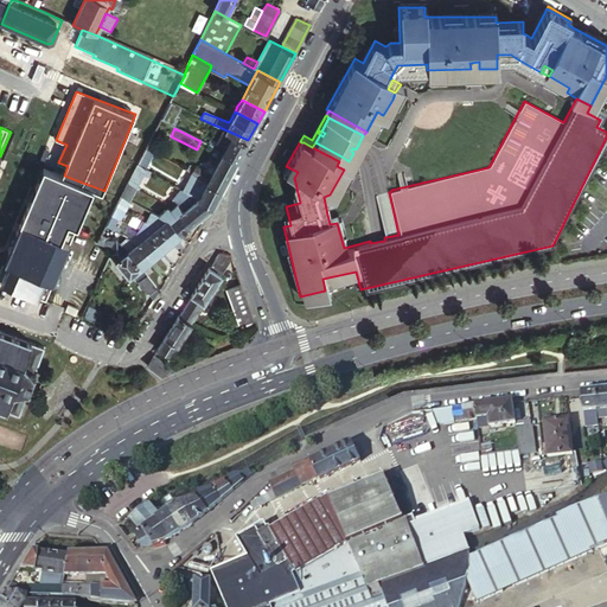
[(238,159),(248,140),(224,129),(217,144),(215,147),(222,152),(238,159)]
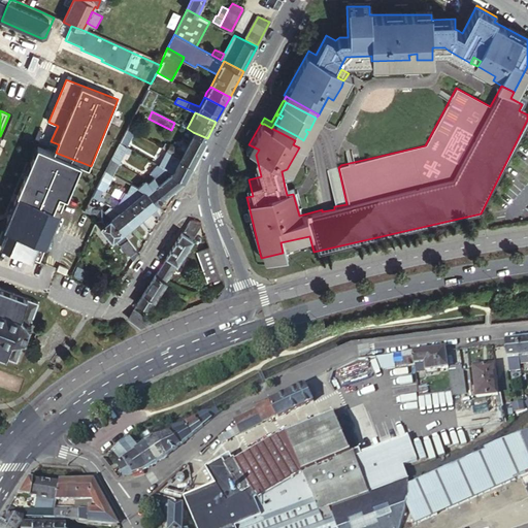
[(274,124),(271,128),(295,140),(297,136),(274,124)]
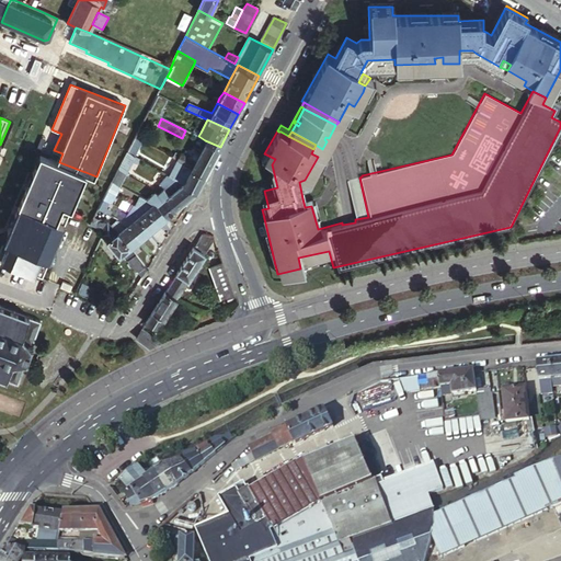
[(134,138),(133,141),(130,145),(136,148),(139,140),(134,138)]
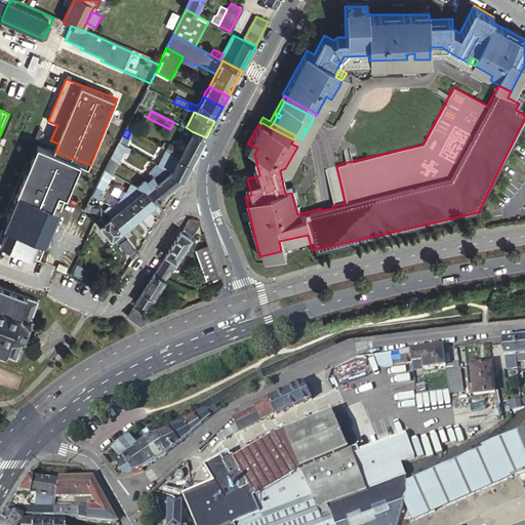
[(193,162),(206,137),(192,131),(189,138),(184,149),(182,153),(179,156),(193,162)]
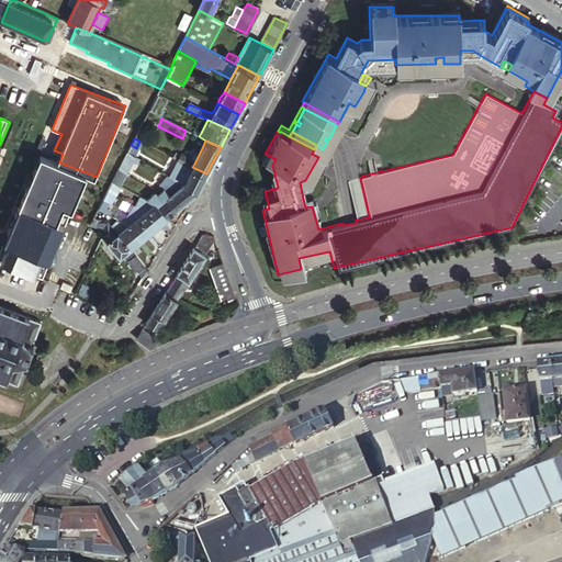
[(197,159),(202,148),(195,145),(190,156),(197,159)]
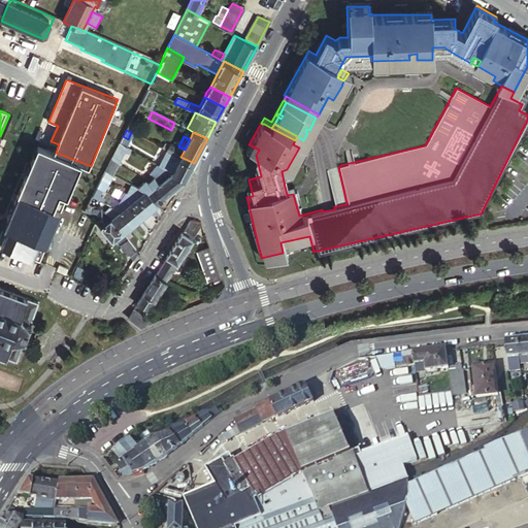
[(170,142),(166,150),(168,151),(174,154),(178,146),(170,142)]
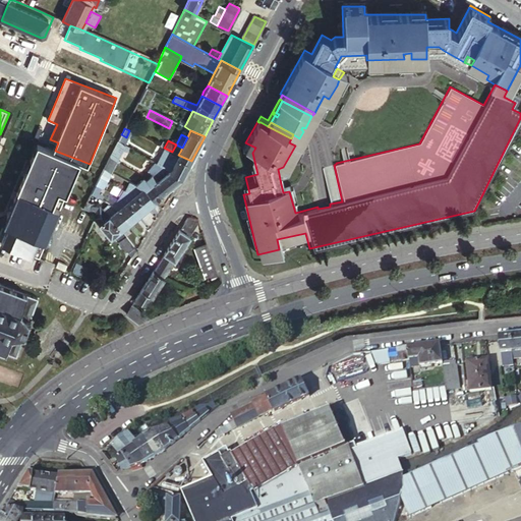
[(124,147),(117,142),(109,158),(116,161),(124,147)]
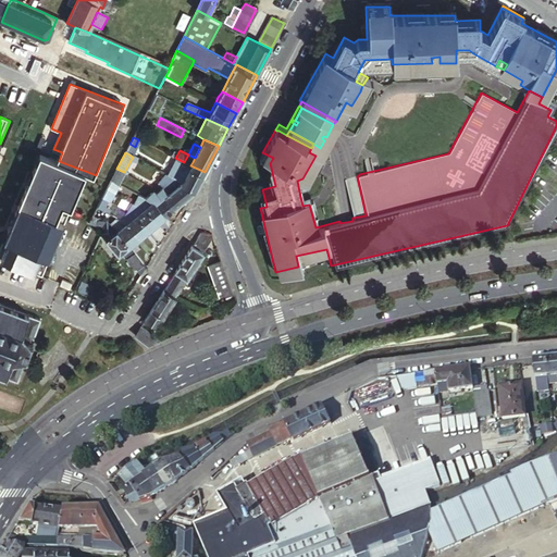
[(39,153),(0,251),(0,257),(44,275),(85,171),(82,170),(59,161),(39,153)]
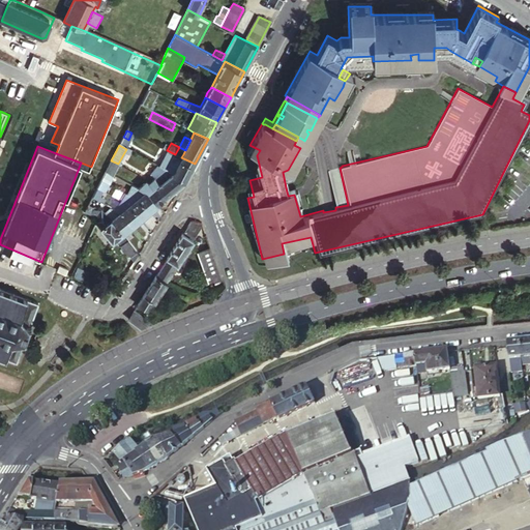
[(183,154),(185,150),(179,147),(175,154),(177,155),(179,156),(181,153),(183,154)]
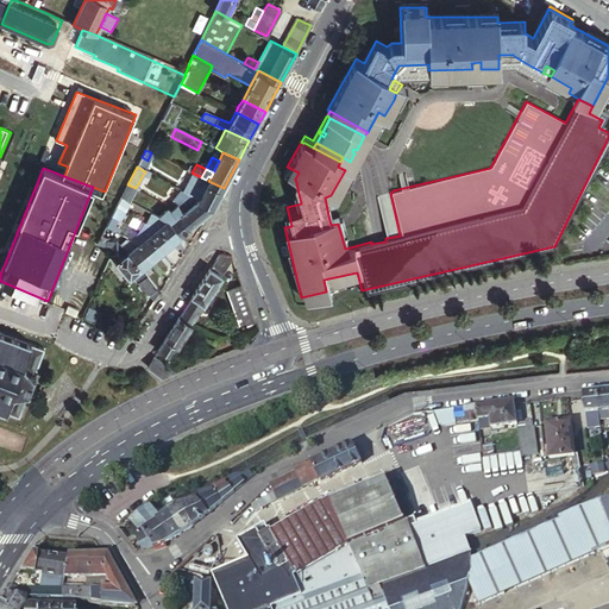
[(184,192),(198,199),(200,198),(203,190),(208,181),(206,180),(203,179),(201,177),(194,174),(184,192)]
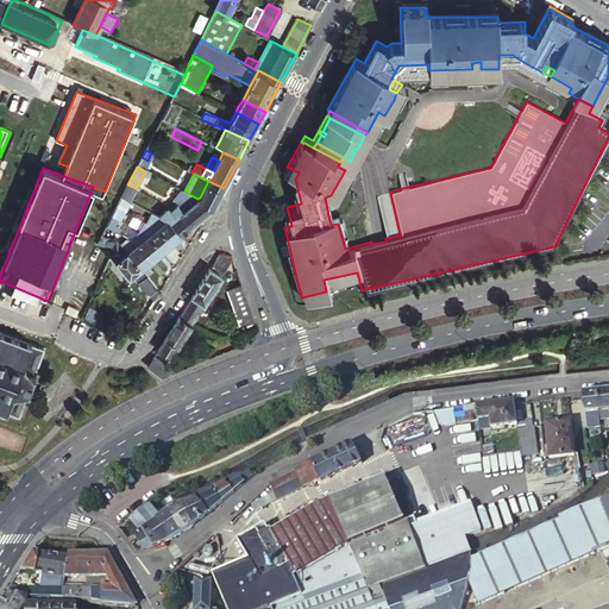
[(213,207),(224,188),(208,181),(203,190),(200,198),(198,199),(213,207)]
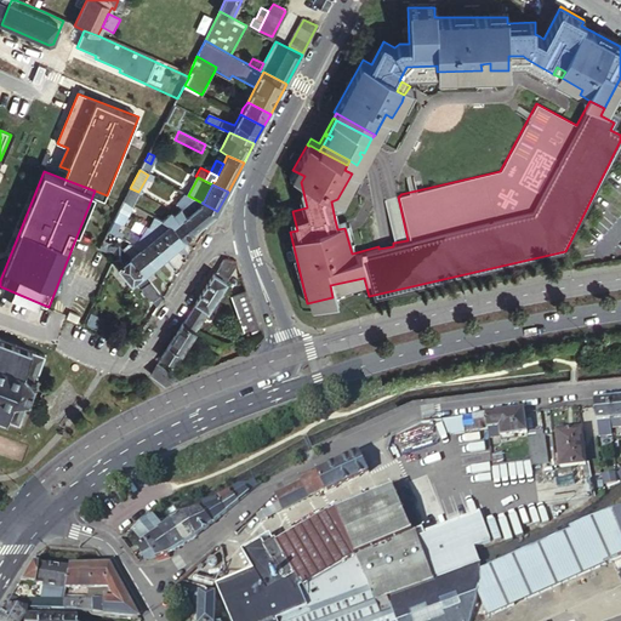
[(138,192),(130,188),(123,201),(127,204),(130,205),(135,199),(136,197),(137,193),(138,192)]
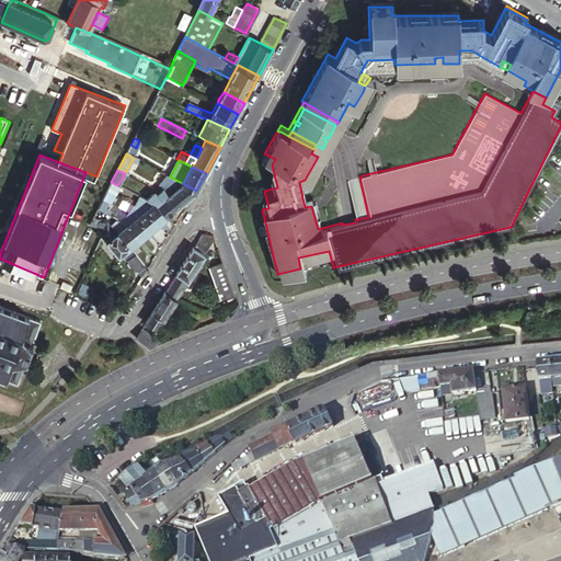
[(164,189),(170,194),(182,183),(170,176),(167,175),(159,184),(163,189),(164,189)]
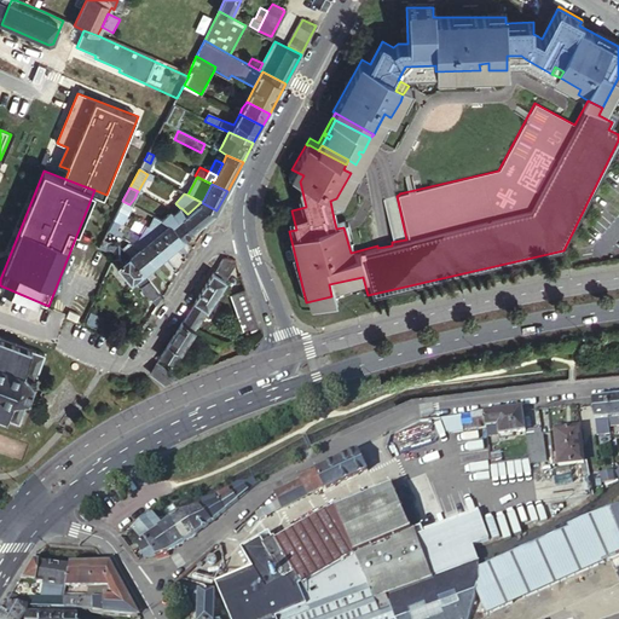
[(127,203),(122,201),(116,212),(122,214),(127,203)]
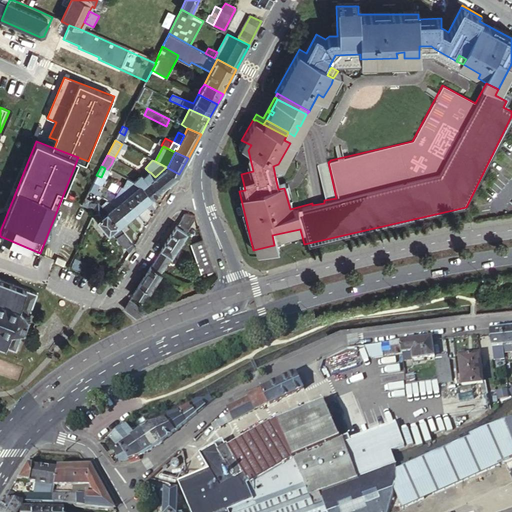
[(166,167),(155,177),(152,179),(161,189),(179,174),(166,167)]
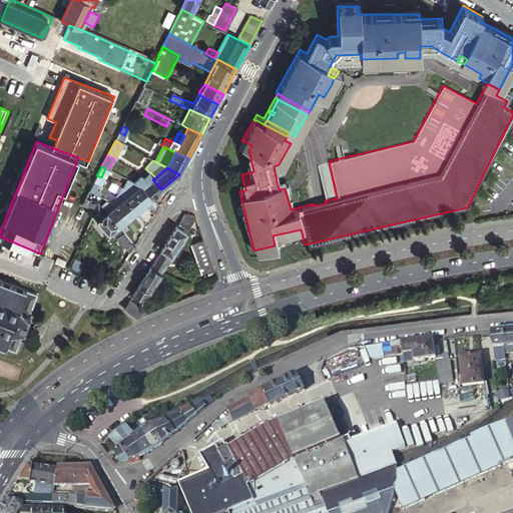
[(142,174),(135,181),(140,183),(152,196),(161,189),(152,179),(155,177),(150,172),(144,177),(142,174)]
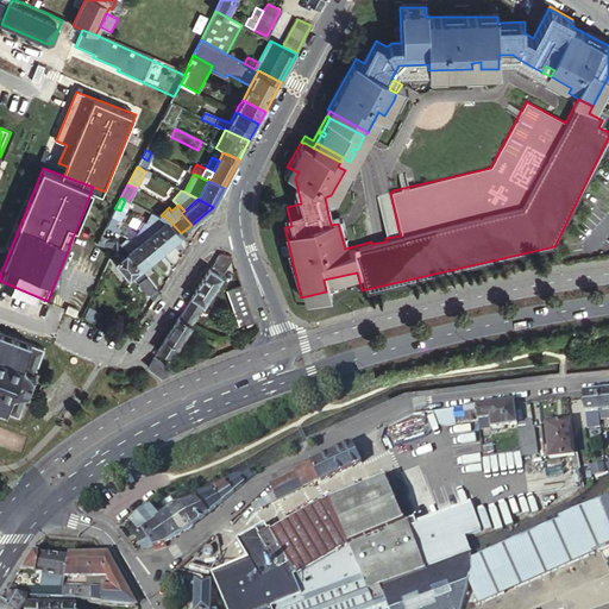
[(114,208),(110,217),(115,219),(120,211),(114,208)]
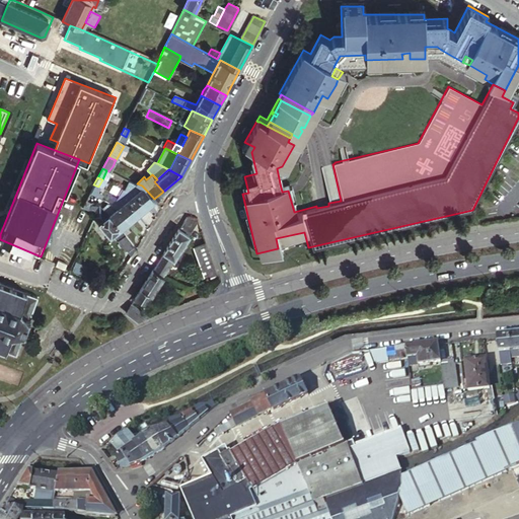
[(134,193),(142,186),(137,183),(133,181),(130,180),(126,190),(134,193)]
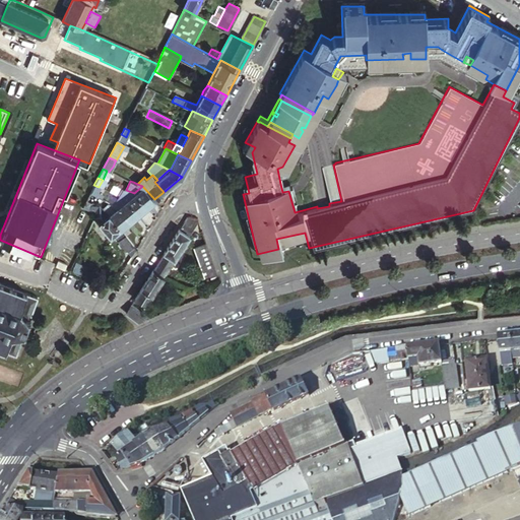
[(282,192),(288,191),(286,183),(280,184),(282,192)]
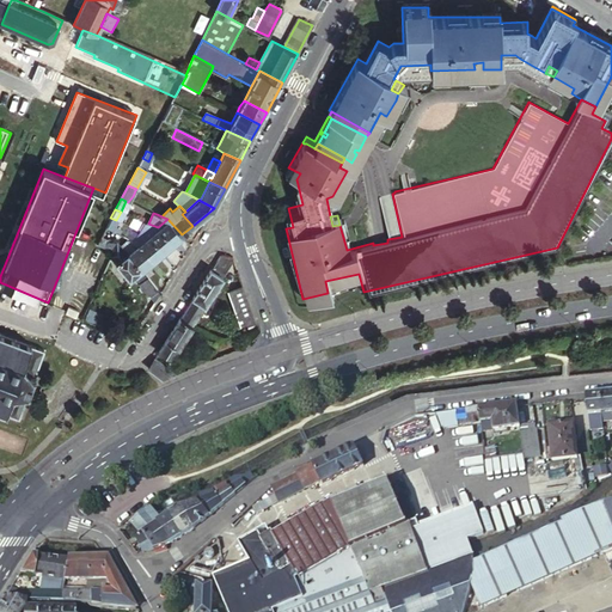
[(116,220),(110,218),(104,228),(111,231),(112,232),(118,221),(116,220)]
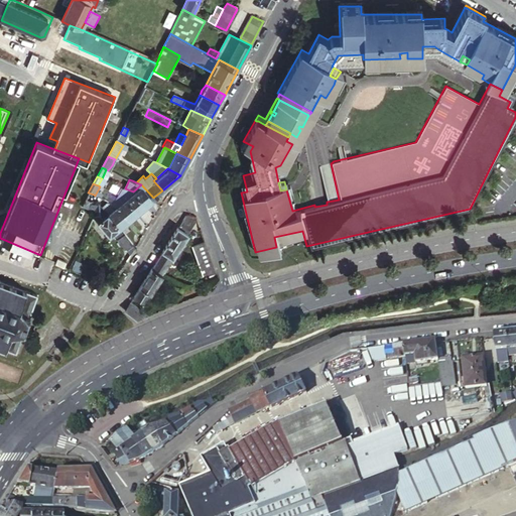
[(144,205),(153,198),(141,184),(133,191),(144,205)]
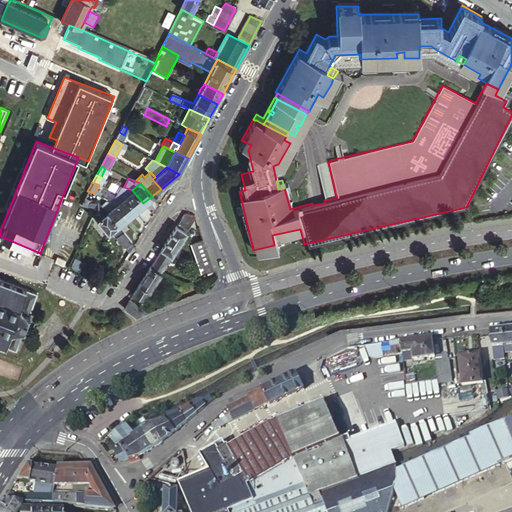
[(116,194),(124,197),(132,190),(124,187),(120,185),(116,194)]
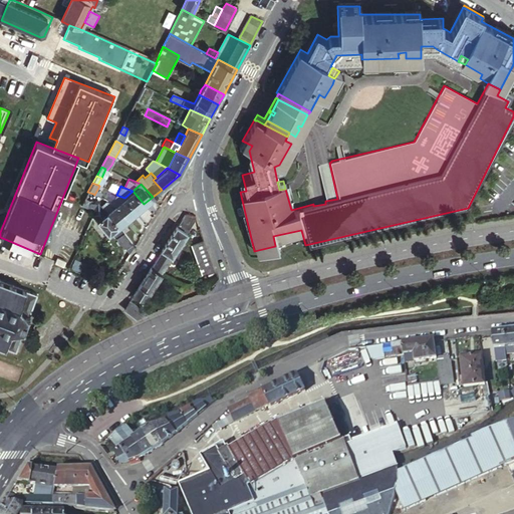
[(124,198),(137,211),(144,204),(133,191),(124,198)]
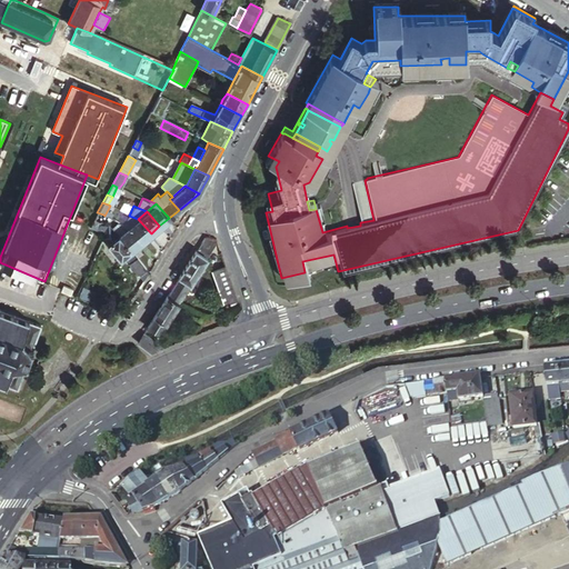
[(125,225),(129,227),(138,219),(129,216),(125,225)]
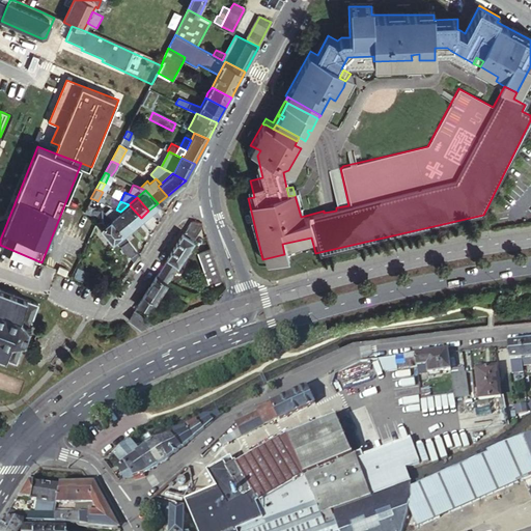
[(120,212),(132,225),(141,218),(129,204),(120,212)]
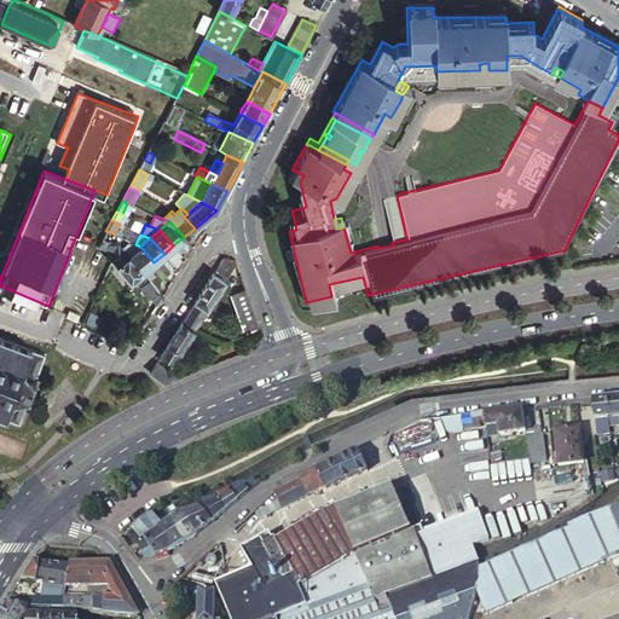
[(100,241),(97,248),(103,250),(106,244),(106,243),(100,241)]
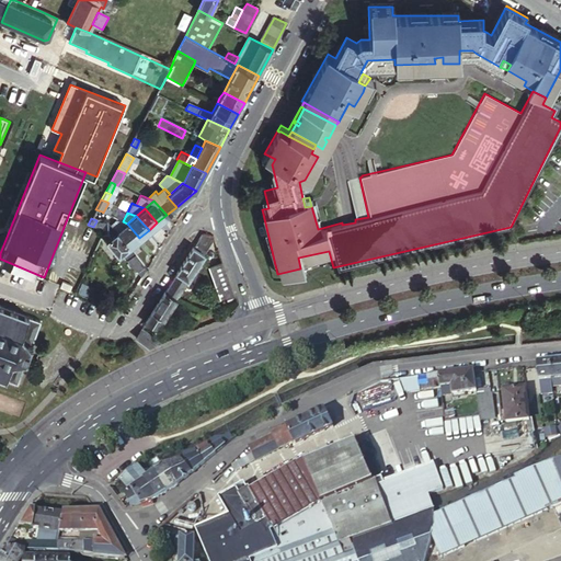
[(117,219),(110,225),(118,231),(127,224),(123,221),(117,219)]
